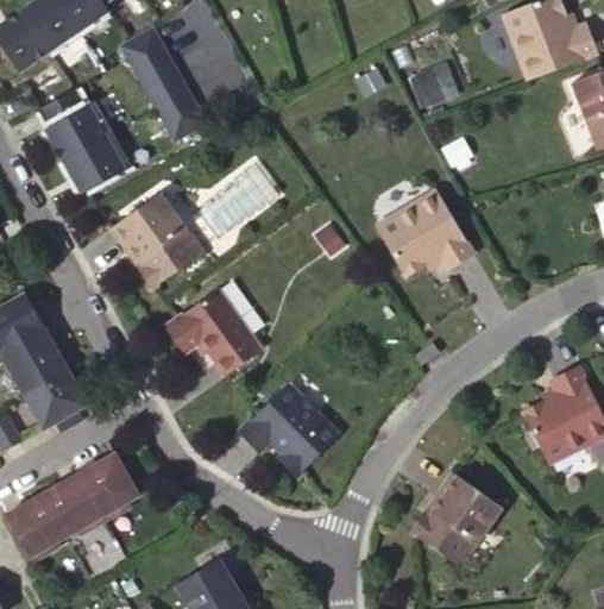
[(37,0),(0,25),(0,37),(21,70),(111,10),(106,2),(109,0),(37,0)]
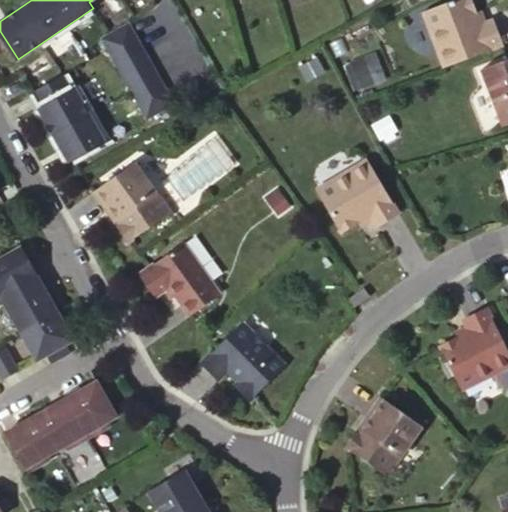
[(467,0),(443,0),(431,5),(453,64),(503,46),(493,20),(484,23),(478,25),(474,15),(467,0)]
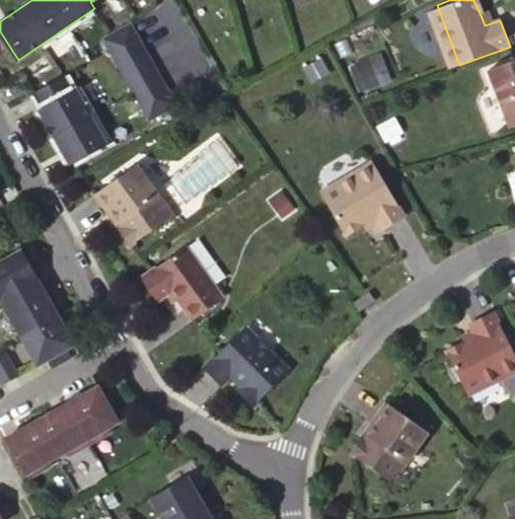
[(481,15),(485,25),(491,23),(486,13),(481,15)]
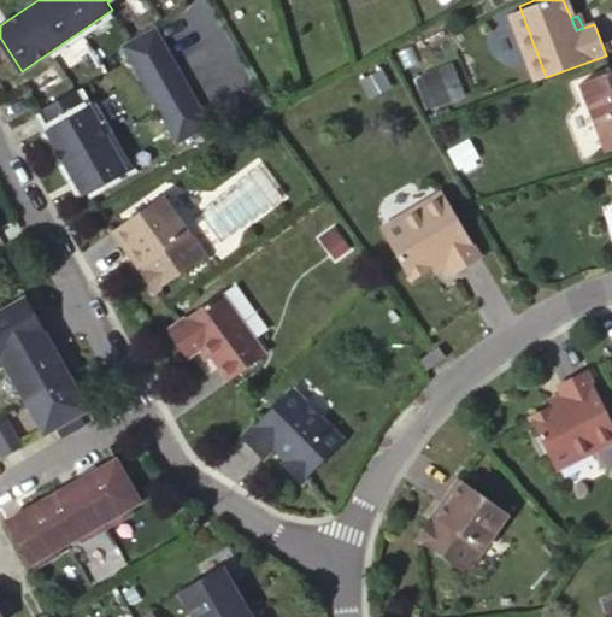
[(158,31),(124,50),(177,145),(212,125),(158,31)]
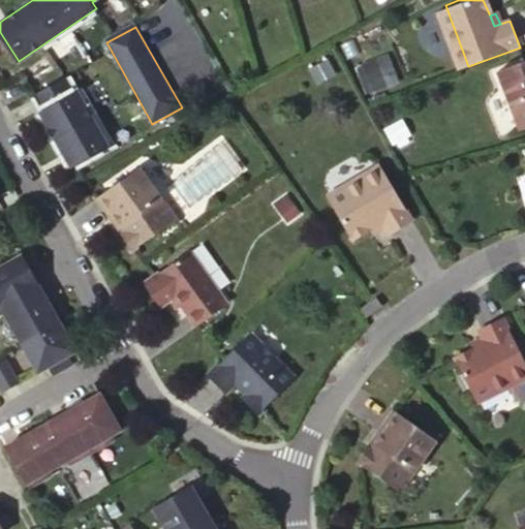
[(373,95),(404,82),(393,54),(362,67),(373,95)]
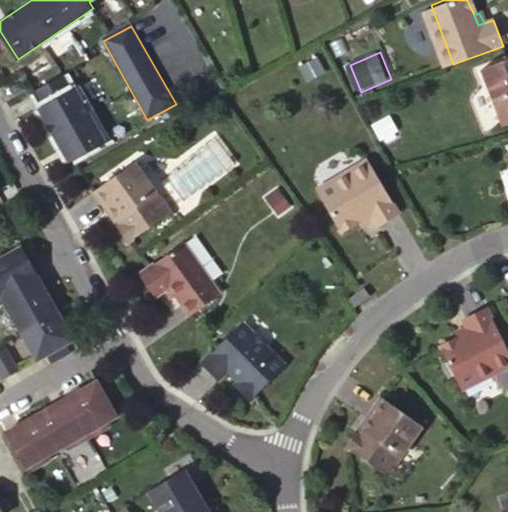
[(507,59),(482,70),(504,127),(507,125),(507,59)]
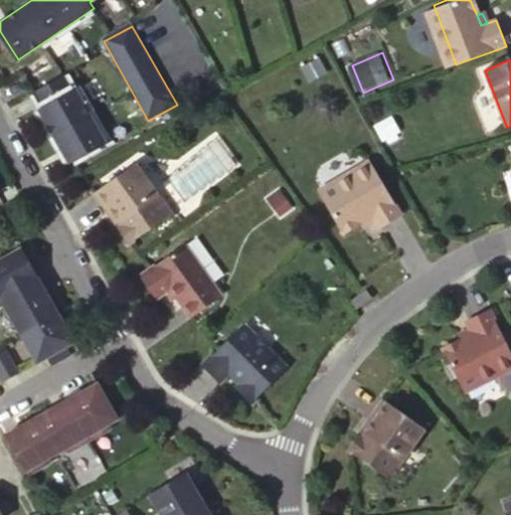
[(68,75),(39,90),(47,106),(44,108),(71,162),(108,144),(79,89),(76,91),(68,75)]
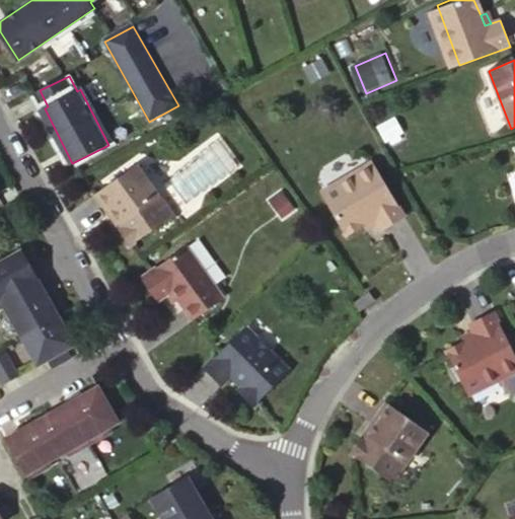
[(373,161),(320,193),(346,235),(363,225),(364,228),(376,221),(381,230),(405,216),(373,161)]
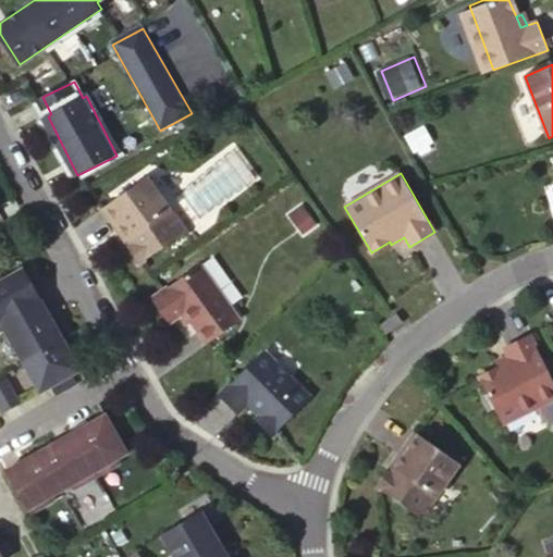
[(147,176),(102,208),(122,236),(126,233),(134,243),(130,246),(142,262),(186,231),(147,176)]
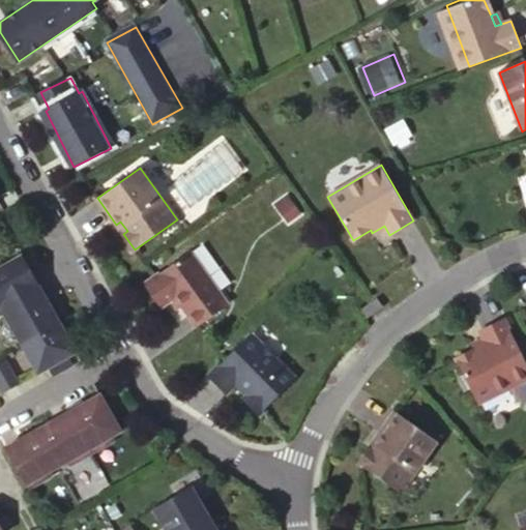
[(191,252),(145,284),(163,307),(171,300),(176,297),(183,306),(198,327),(229,304),(191,252)]
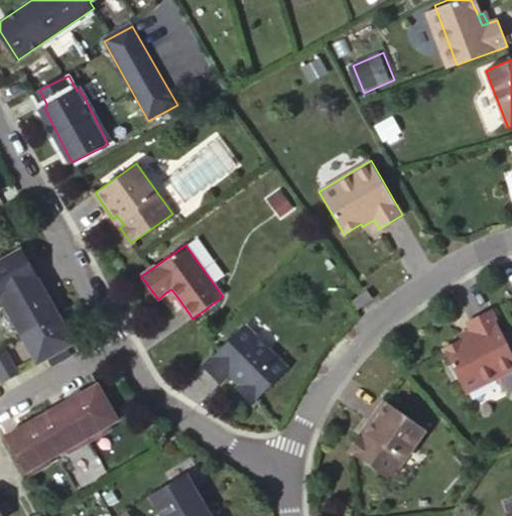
[(21,248),(0,259),(0,297),(1,297),(37,362),(47,357),(51,365),(72,354),(68,346),(74,343),(77,349),(78,351),(80,350),(79,348),(78,348),(44,288),(39,290),(33,279),(37,276),(21,248)]
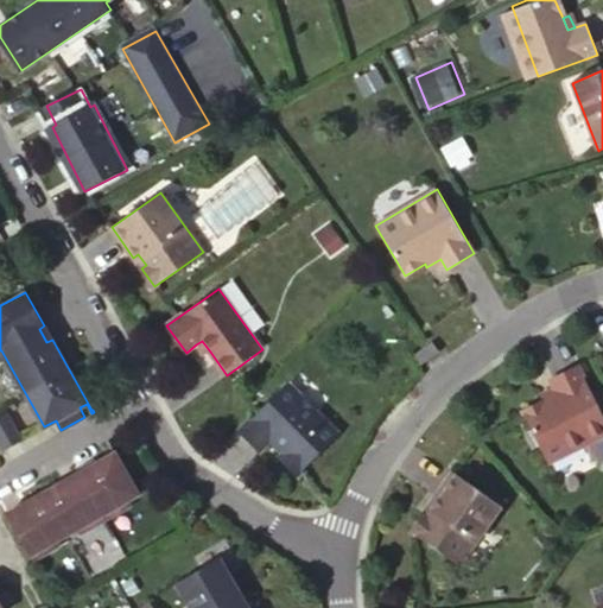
[(202,341),(196,344),(203,355),(210,352),(202,341)]
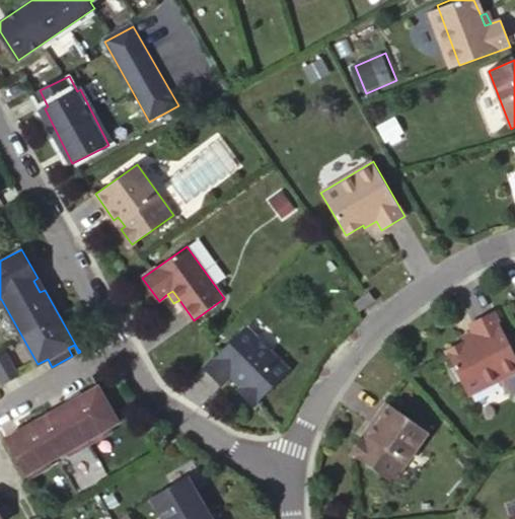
[(379,302),(373,294),(359,305),(364,312),(379,302)]
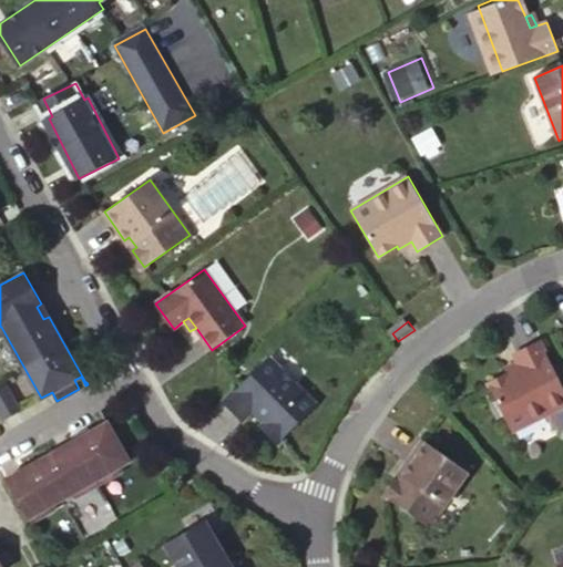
[(488,383),(512,432),(548,415),(554,429),(560,431),(562,430),(562,385),(541,341),(514,354),(519,364),(505,371),(507,373),(488,383)]
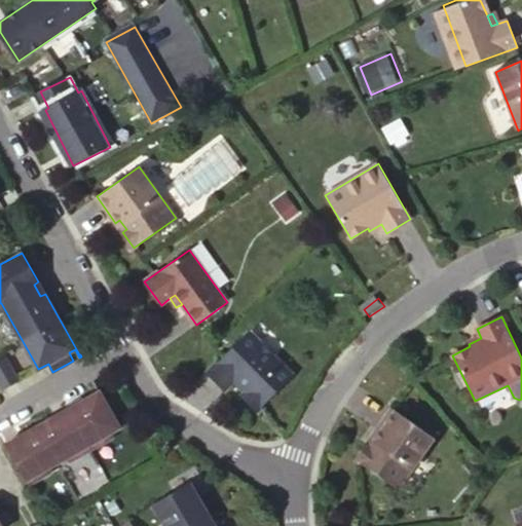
[(246,392),(243,396),(258,411),(294,375),(249,331),(208,373),(220,385),(229,376),(234,381),(246,392)]
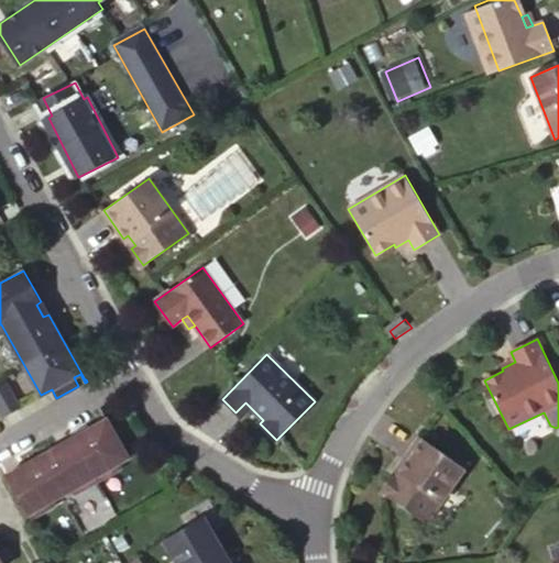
[(0,384),(0,406),(6,416),(20,408),(6,382),(0,384)]
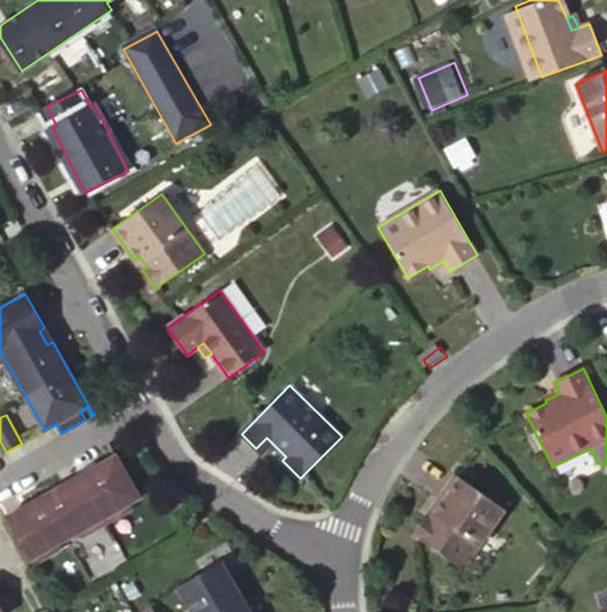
[(267,438),(256,448),(262,454),(273,444),(267,438)]
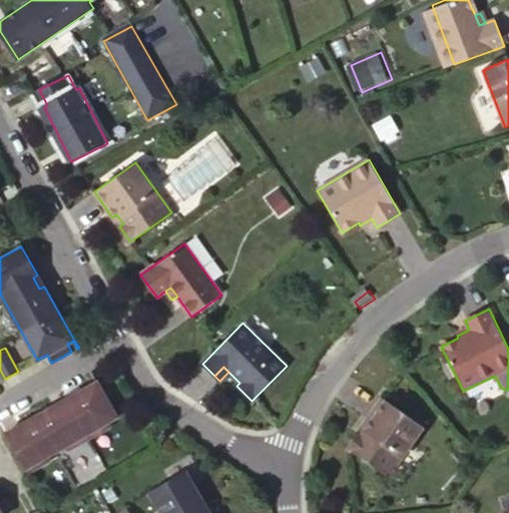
[(67,399),(6,433),(28,473),(50,460),(48,456),(66,446),(69,450),(111,426),(108,422),(118,416),(93,373),(93,372),(93,371),(91,372),(91,373),(92,373),(96,382),(82,390),(81,388),(66,397),(67,399)]
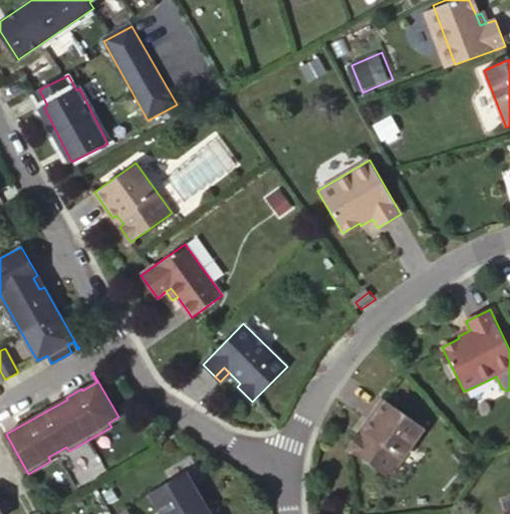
[(424,428),(383,399),(364,425),(368,428),(362,436),(357,434),(346,449),(388,478),(424,428)]
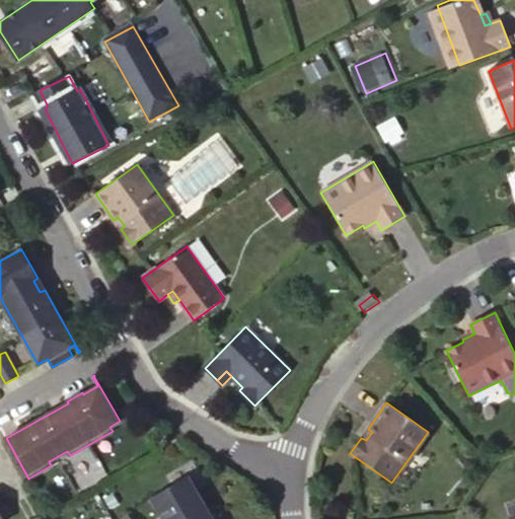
[(213,518),(189,475),(151,498),(163,518),(213,518)]
